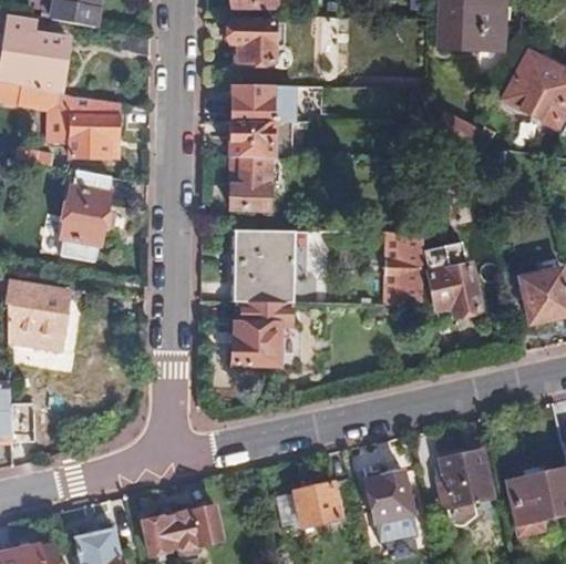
[(51,0),(48,19),(91,27),(95,1),(107,3),(111,0),(51,0)]
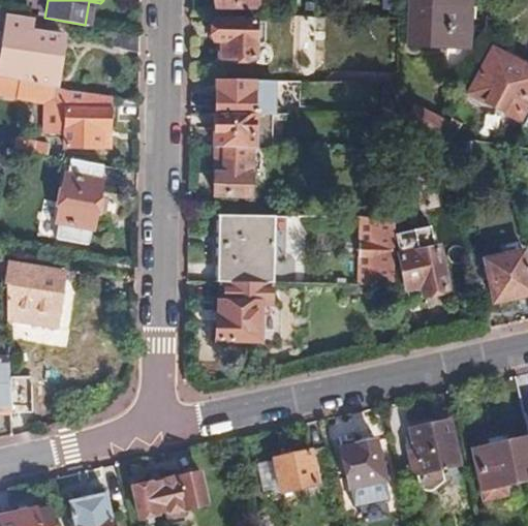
[(411,0),(408,47),(449,49),(448,60),(467,62),(475,56),(477,9),(470,9),(470,0),(411,0)]
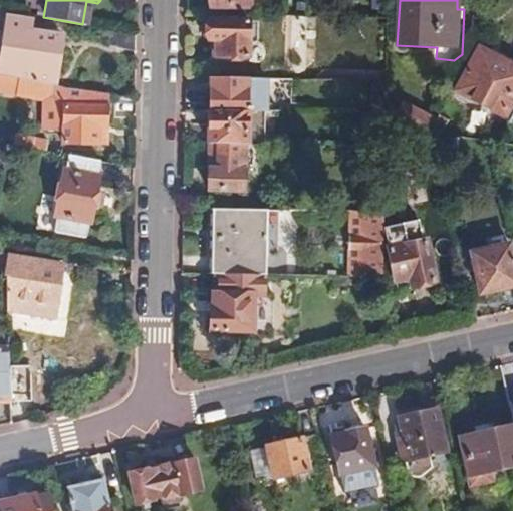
[(25,19),(9,16),(0,57),(0,73),(48,83),(58,34),(45,32),(46,29),(31,27),(28,22),(25,21),(25,19)]
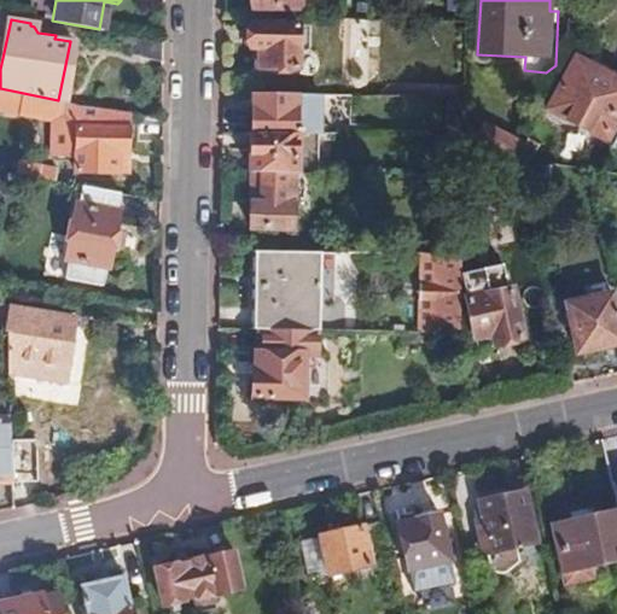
[(249,21),(249,45),(257,46),(256,65),(295,66),(296,23),(249,21)]
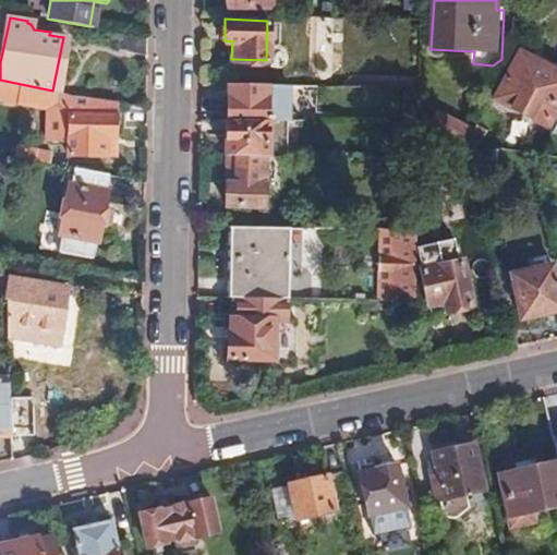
[(112,49),(145,56),(145,37),(116,32),(112,49)]
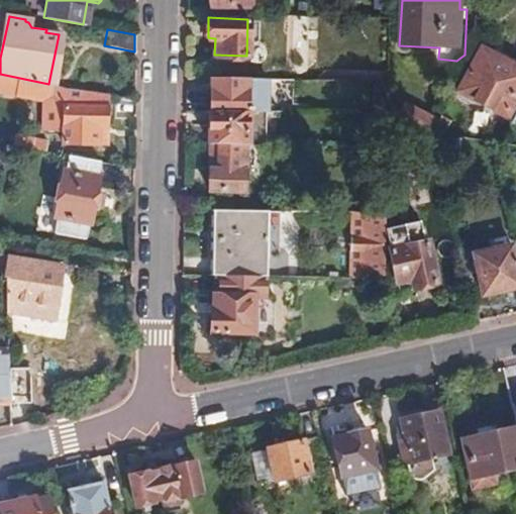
[(515,67),(482,48),(479,55),(515,73),(515,93),(515,96),(515,67)]
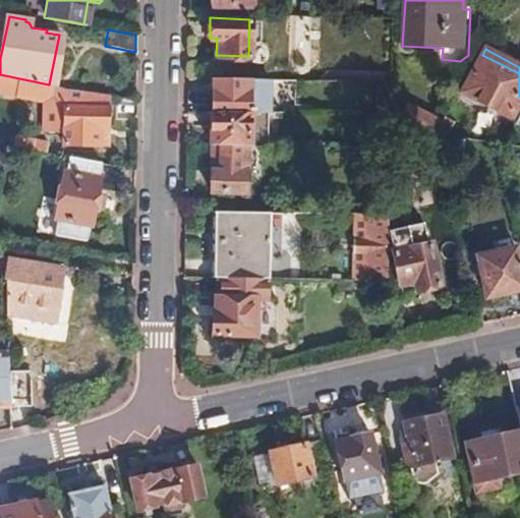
[(519,94),(519,73),(482,55),(463,93),(513,119),(519,106),(519,97),(519,94)]
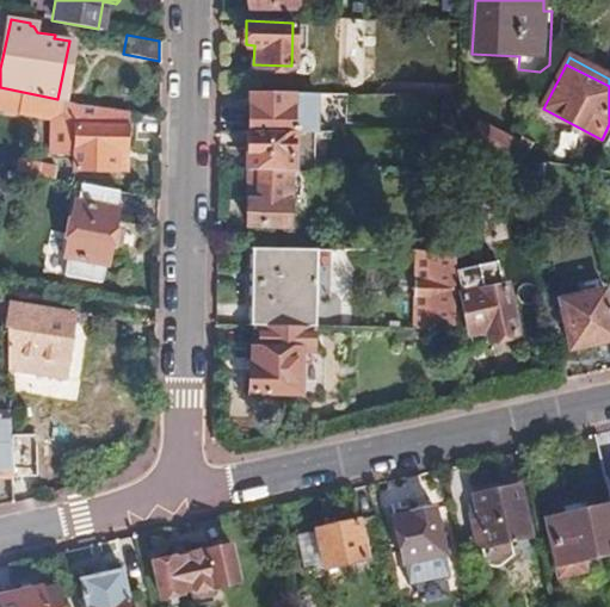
[(57,99),(0,87),(0,106),(17,111),(18,106),(50,112),(50,153),(73,153),(73,123),(125,125),(125,112),(57,99)]
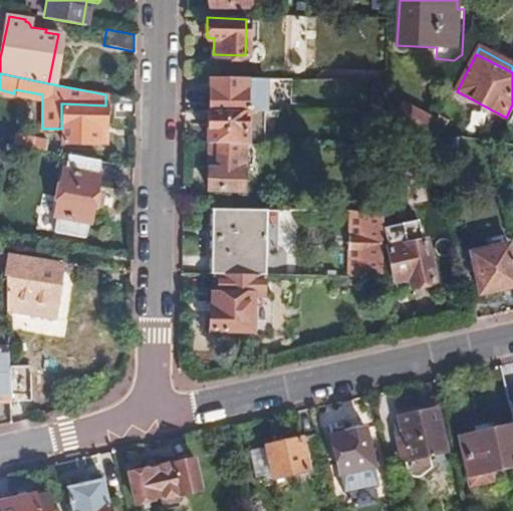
[(208,106),(244,107),(265,108),(265,77),(209,74),(208,106)]
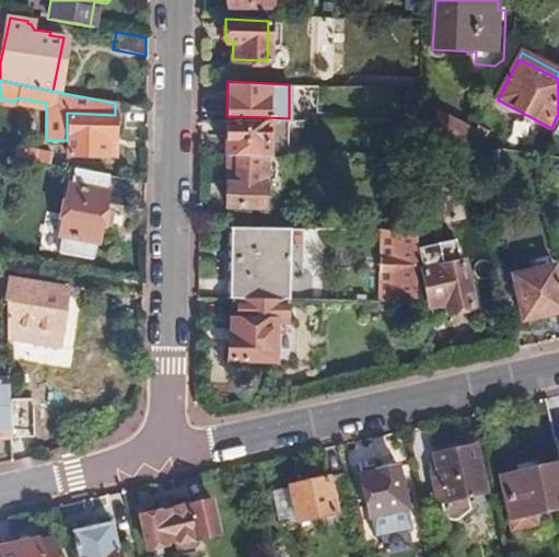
[(408,89),(407,123),(419,124),(420,105),(420,89),(408,89)]
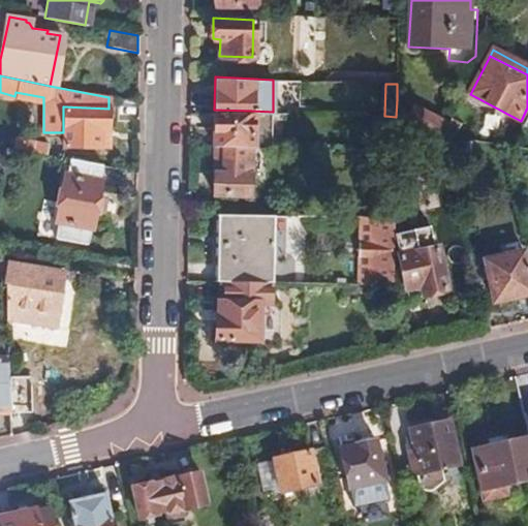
[(414,104),(406,119),(435,134),(443,120),(414,104)]
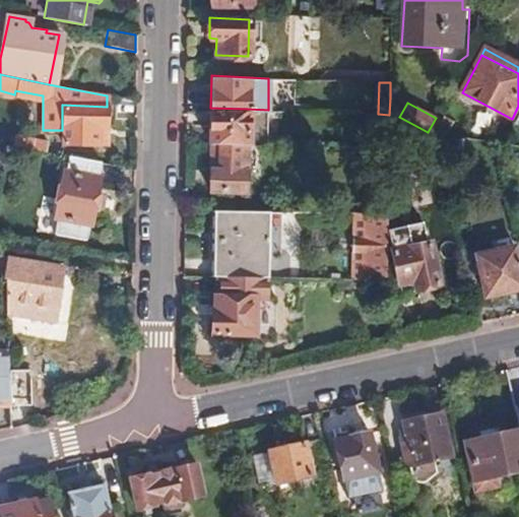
[(62,142),(96,143),(96,126),(107,127),(107,107),(62,105),(62,130),(62,142)]
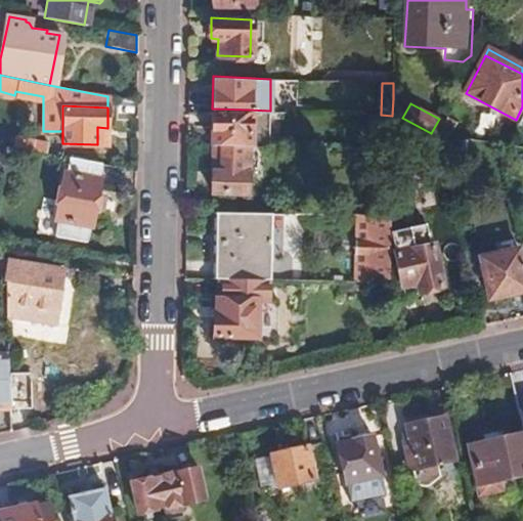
[(212,109),(211,142),(248,143),(249,143),(249,141),(262,142),(262,113),(249,113),(249,110),(212,109)]
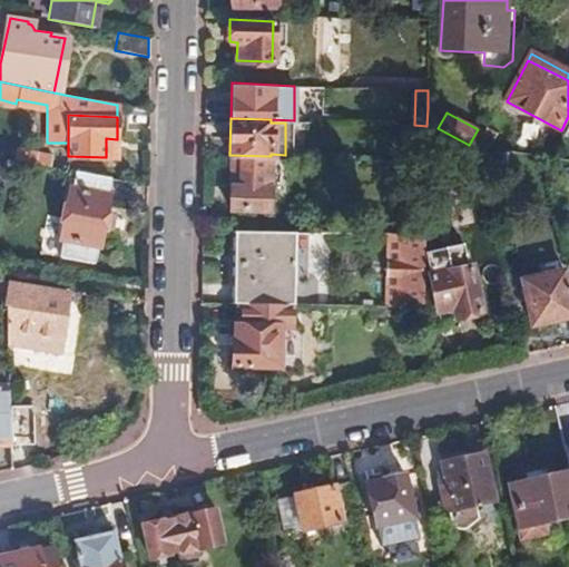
[(486,128),(474,148),(487,149),(496,134),(486,128)]
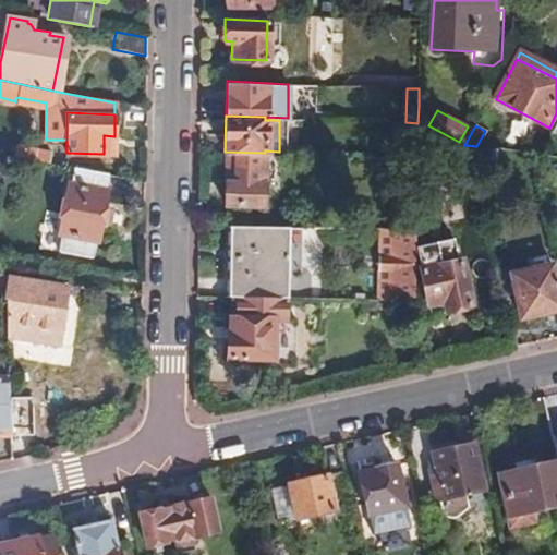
[(104,135),(104,154),(113,154),(114,136),(104,135)]
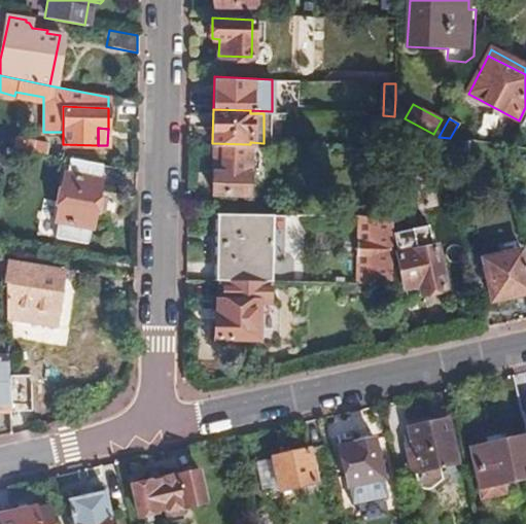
[(30,149),(44,152),(46,141),(32,139),(30,149)]
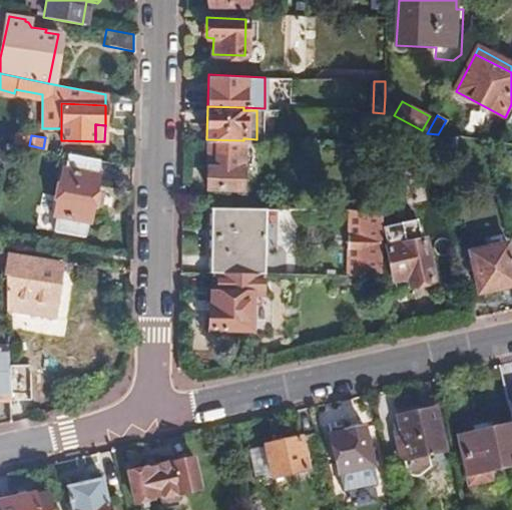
[(239,187),(242,140),(206,139),(205,186),(239,187)]
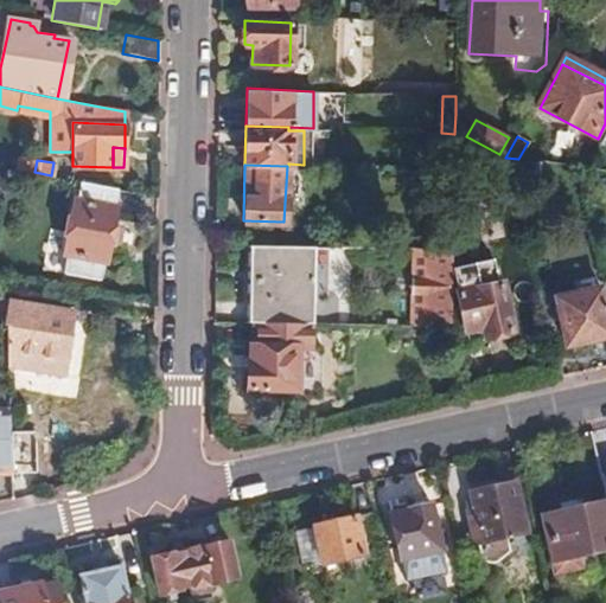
[(115,187),(77,180),(62,267),(99,274),(115,187)]
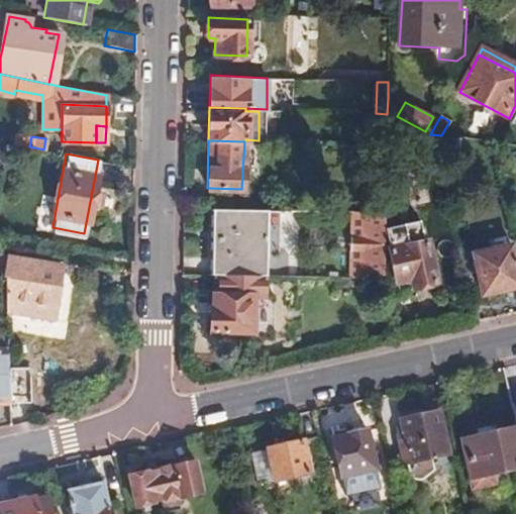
[(385,198),(363,197),(363,209),(385,210),(385,198)]
